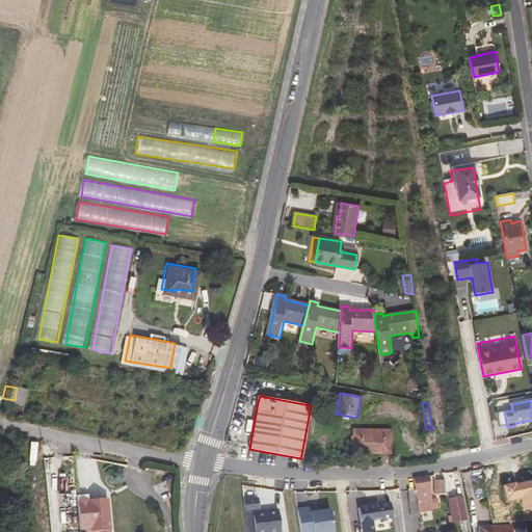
[(318,407),(312,406),(307,439),(312,440),(318,407)]
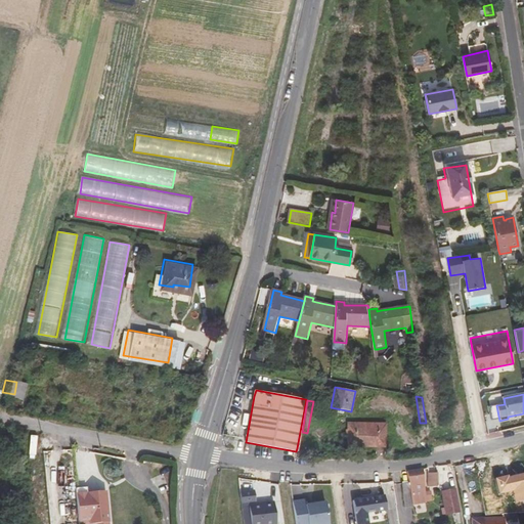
[(377,431),(378,424),(348,424),(348,446),(353,446),(377,447),(377,445),(386,445),(386,431),(377,431)]
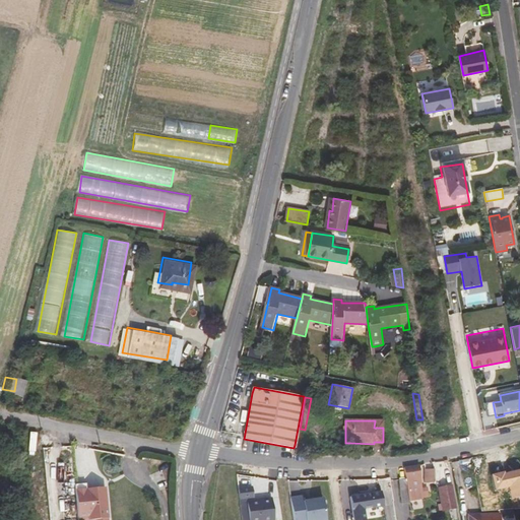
[(406,479),(409,501),(423,499),(419,466),(404,468),(406,479)]
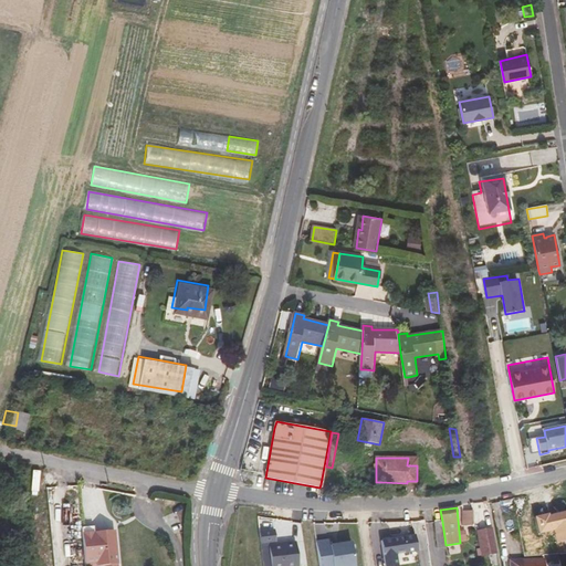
[(473,526),(473,512),(463,512),(463,526),(473,526)]
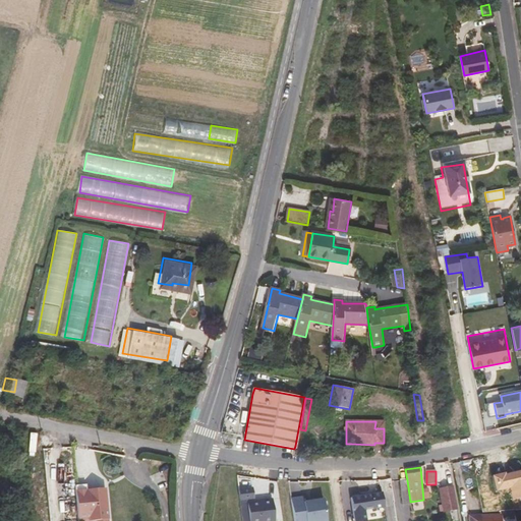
[(410,502),(407,480),(400,480),(402,503),(410,502)]
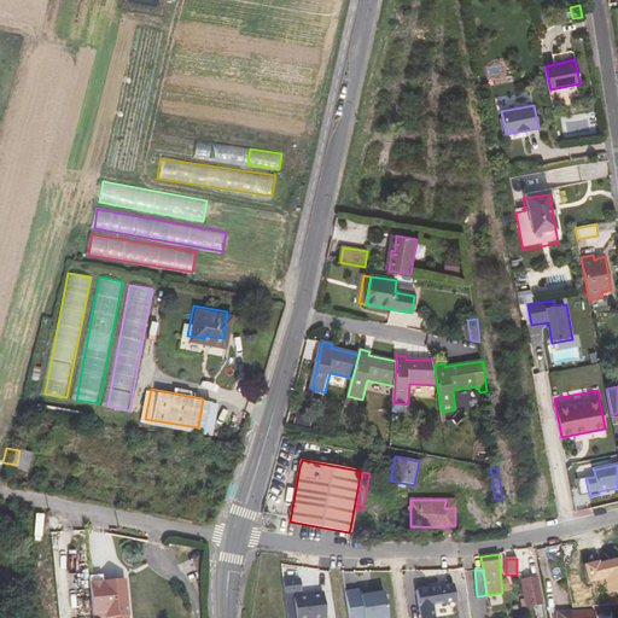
[(122,617),(120,581),(97,582),(97,576),(83,577),(87,613),(100,613),(100,617),(110,617),(109,617),(122,617)]
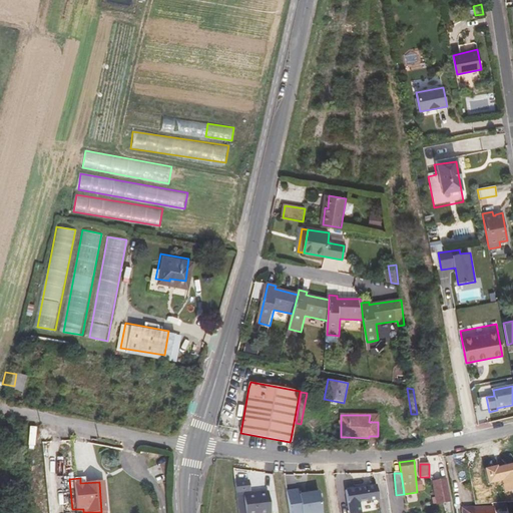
[(447,480),(433,482),(436,503),(451,501),(447,480)]
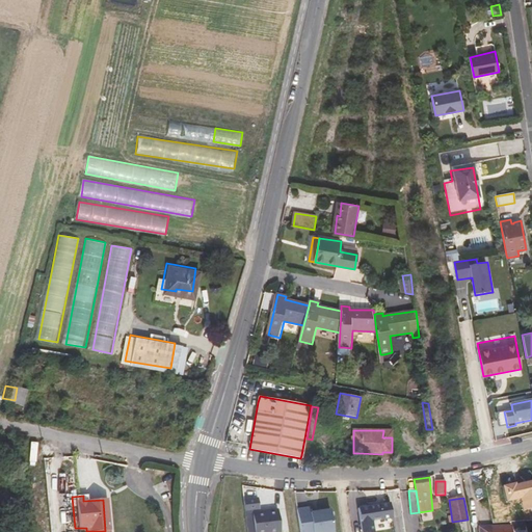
[(392,505),(360,510),(363,531),(374,531),(373,523),(394,521),(392,505)]
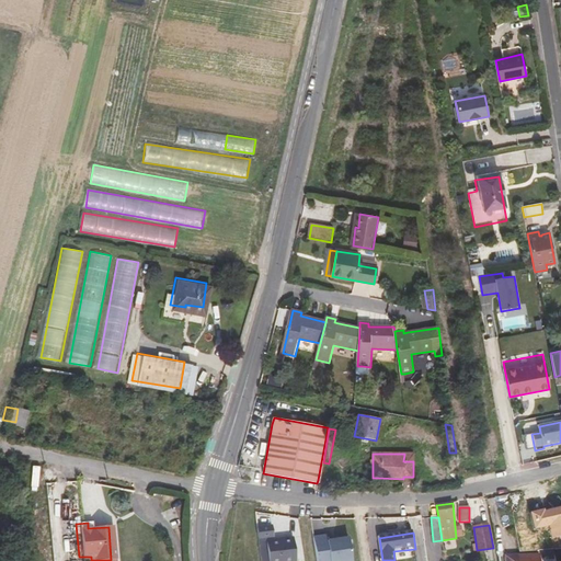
[(327,534),(313,536),(317,560),(352,560),(355,560),(350,535),(328,538),(327,534)]
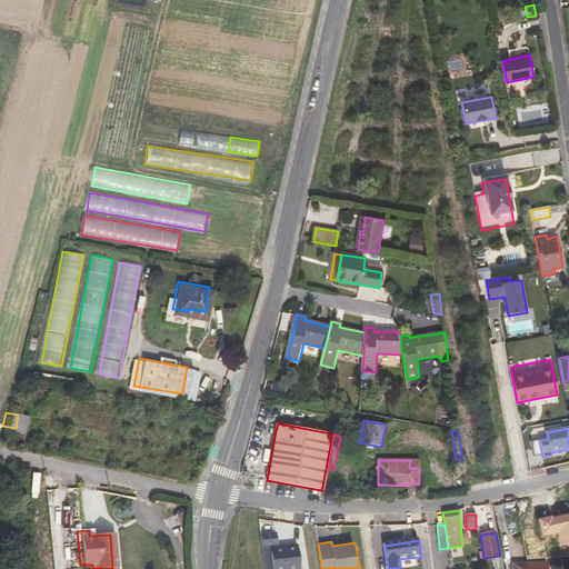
[(300,568),(298,545),(270,548),(272,568),(300,568)]
